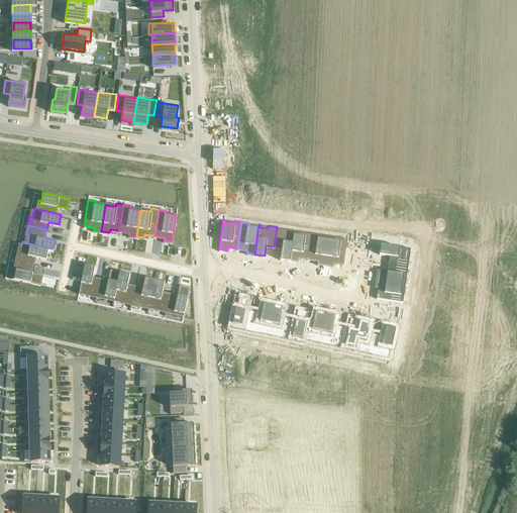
[(277,226),(274,246),(282,247),(280,258),(290,260),(294,229),(293,232),(285,231),(286,228),(277,227),(277,226)]
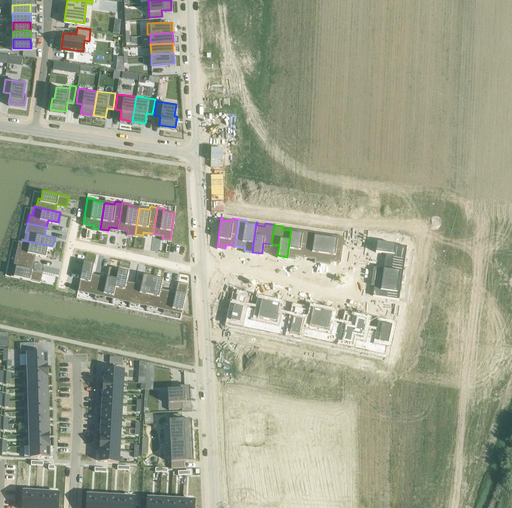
[(291,227),(287,257),(295,258),(295,254),(305,256),(309,230),(308,229),(301,229),(301,232),(291,230),(292,227),(291,227)]
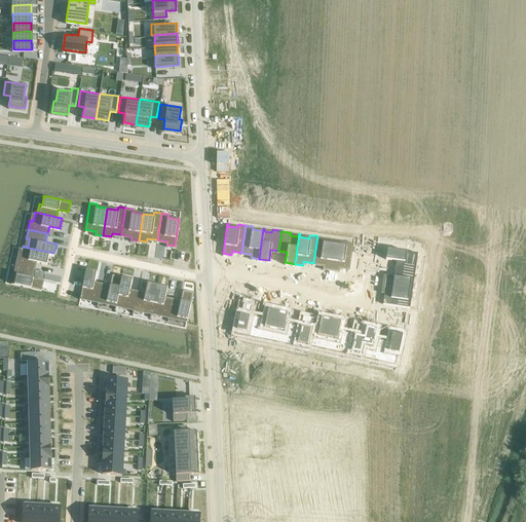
[(317,236),(313,263),(323,264),(323,267),(331,269),(335,238),(334,238),(334,241),(324,240),(325,237),(317,236)]
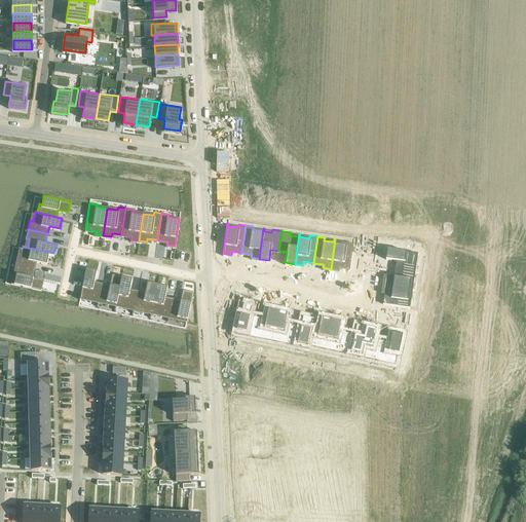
[(335,238),(331,269),(339,270),(339,266),(349,268),(353,241),(345,240),(345,244),(335,241),(336,238),(335,238)]
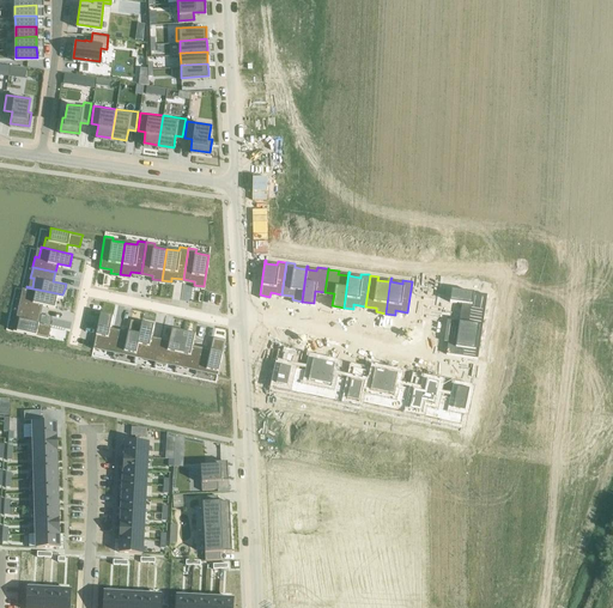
[(18,306),(41,311),(42,303),(50,304),(54,305),(56,299),(58,293),(26,287),(25,287),(24,297),(20,297),(18,306)]
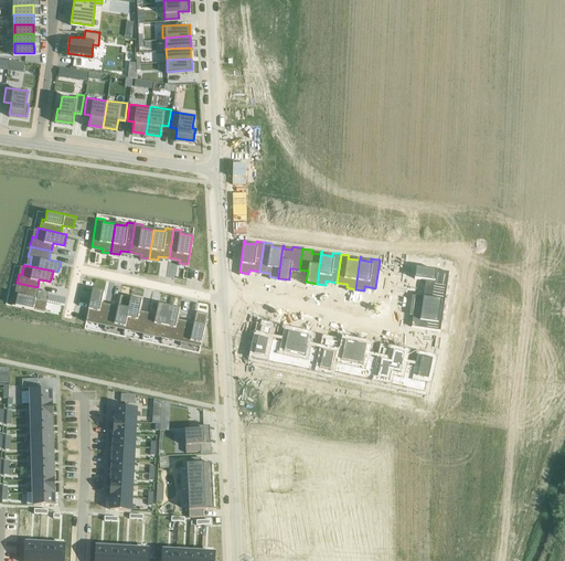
[(416,265),(414,276),(425,277),(424,286),(446,289),(446,288),(447,279),(444,279),(445,271),(448,271),(449,270),(416,265)]
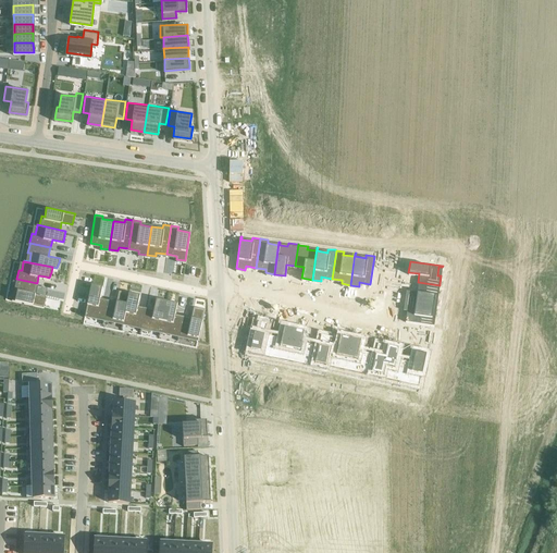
[(16,280),(14,289),(17,290),(15,297),(15,299),(44,305),(46,294),(35,292),(37,283),(16,279),(16,280)]
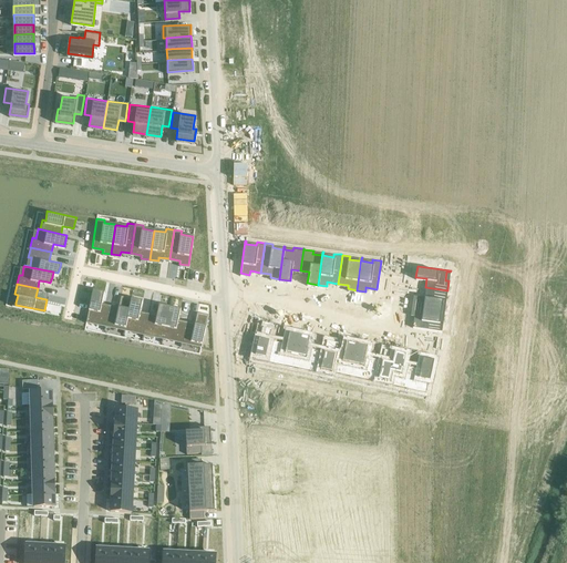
[(93,287),(86,317),(88,317),(96,319),(95,323),(105,324),(105,325),(110,303),(102,302),(104,290),(98,288),(93,287)]
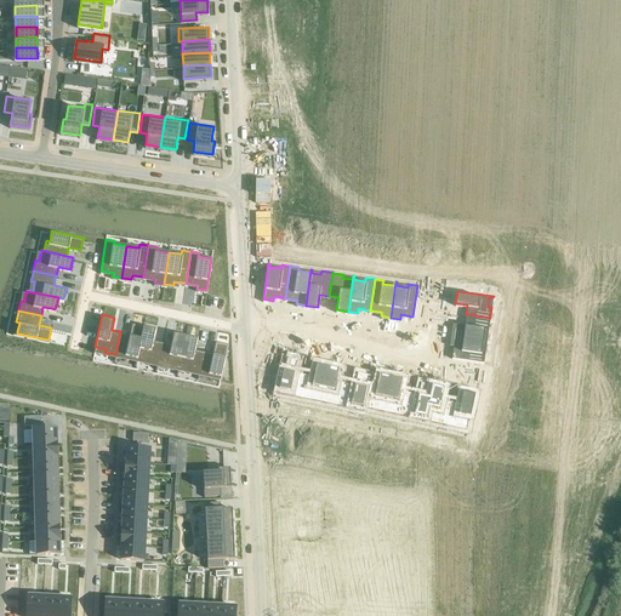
[(453,321),(451,334),(486,338),(486,337),(483,337),(484,328),(489,329),(490,318),(466,314),(465,323),(453,321)]
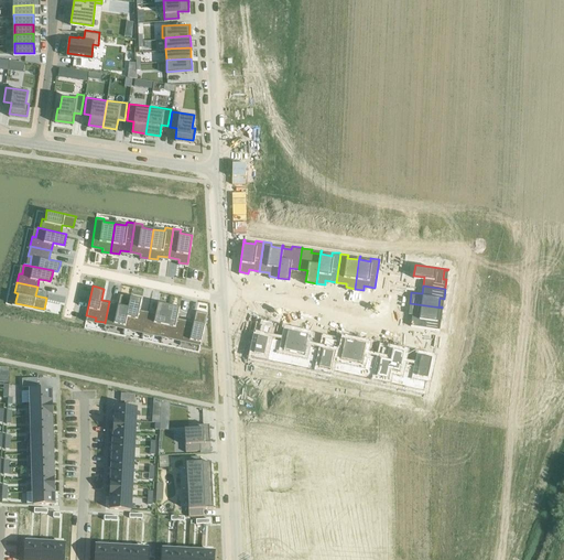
[(109,301),(105,323),(106,323),(115,325),(116,321),(123,323),(125,323),(131,294),(120,292),(118,303),(109,301)]
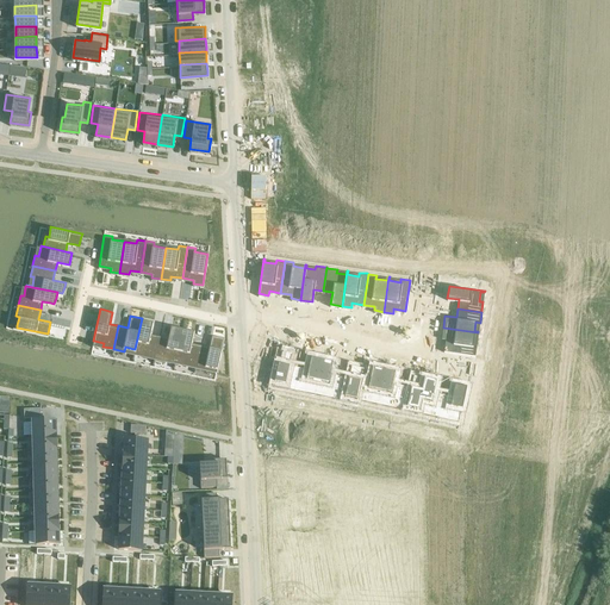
[(142,318),(135,349),(136,349),(144,351),(144,355),(154,357),(155,357),(160,335),(150,332),(153,320),(142,318)]
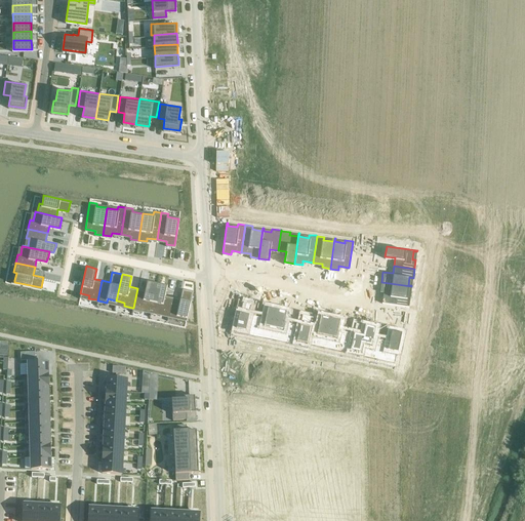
[(137,288),(133,308),(142,310),(143,307),(151,309),(157,281),(147,279),(145,289),(137,288)]
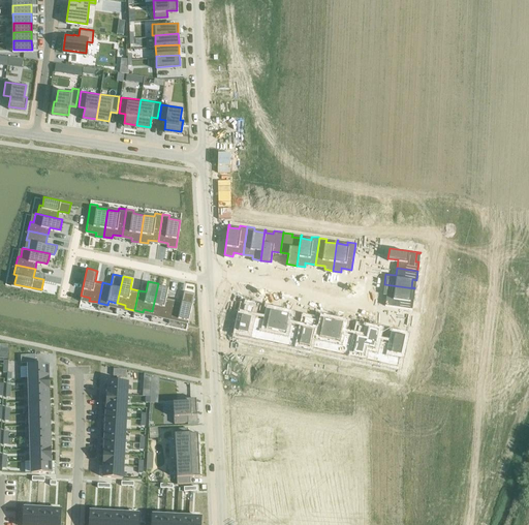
[(158,283),(152,311),(153,311),(161,313),(160,316),(168,317),(169,318),(174,298),(166,297),(168,286),(158,283)]
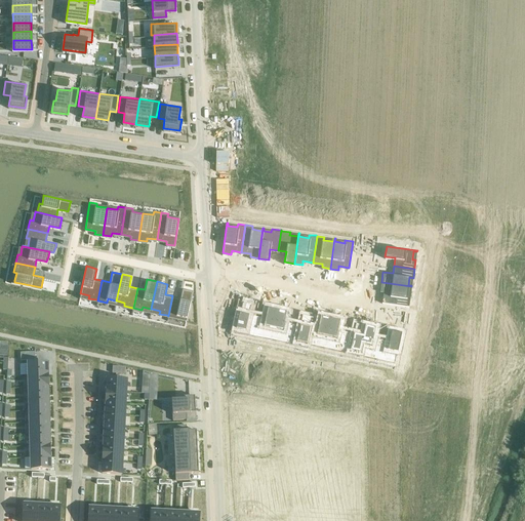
[(381,282),(380,290),(384,290),(382,301),(409,305),(409,304),(410,296),(407,296),(408,286),(411,287),(411,286),(381,282)]
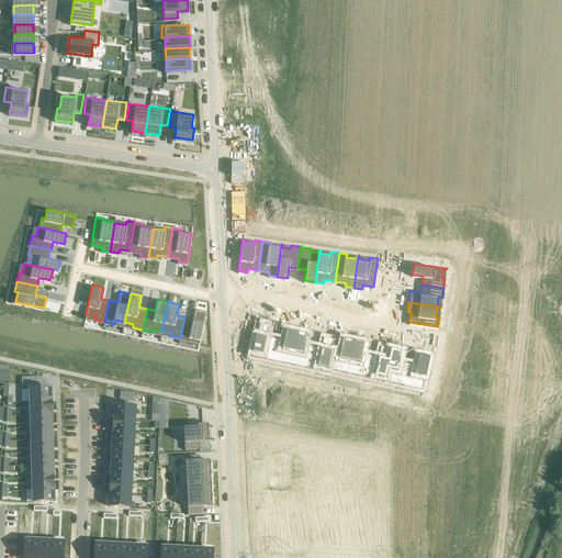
[(184,316),(180,338),(181,338),(190,339),(190,336),(199,338),(200,338),(206,310),(195,308),(193,319),(184,316)]
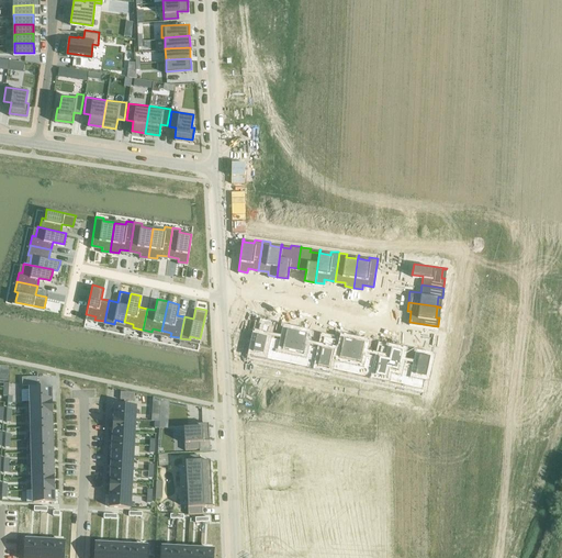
[(258,321),(251,354),(253,354),(254,350),(262,352),(261,355),(270,357),(271,357),(276,336),(267,334),(269,323),(258,321)]
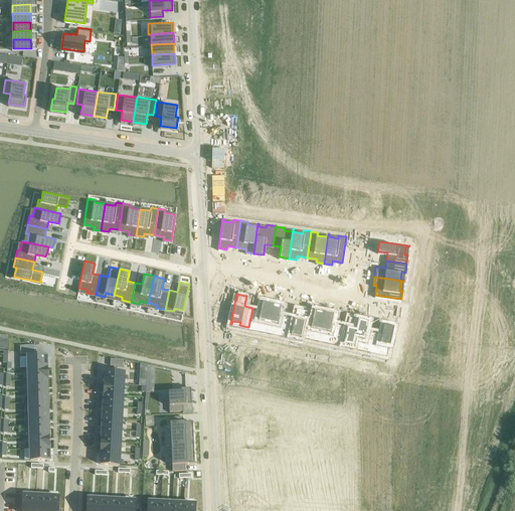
[(252,308),(248,327),(258,329),(258,326),(266,328),(265,331),(266,331),(272,302),(263,300),(260,310),(252,308)]
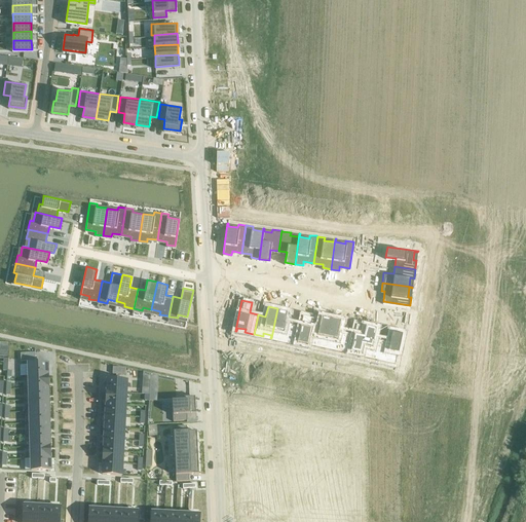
[(277,308),(271,338),(272,338),(272,335),(280,337),(279,340),(289,342),(293,322),(285,321),(288,310),(277,308)]
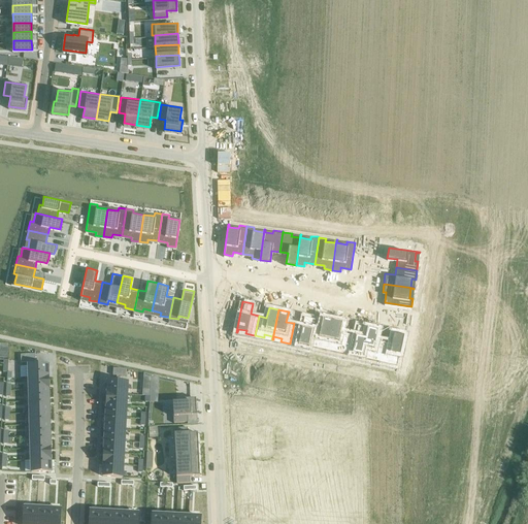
[(294,323),(290,344),(291,344),(299,346),(300,342),(307,344),(307,347),(315,317),(304,315),(302,325),(294,323)]
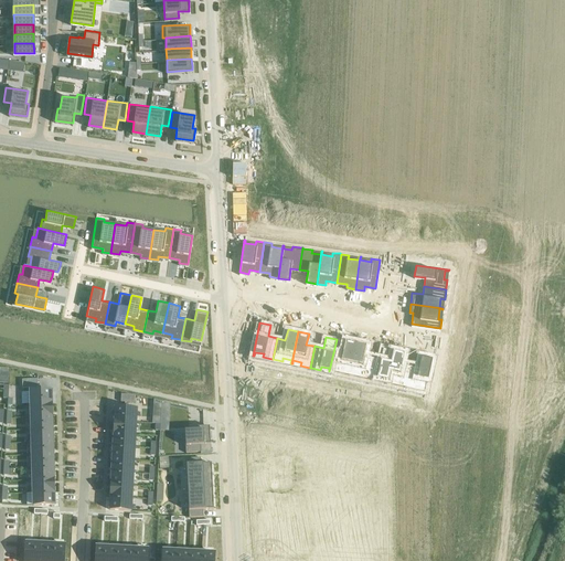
[(337,339),(329,371),(330,368),(340,370),(340,367),(349,368),(348,371),(349,372),(355,340),(345,338),(343,349),(336,347),(337,339)]
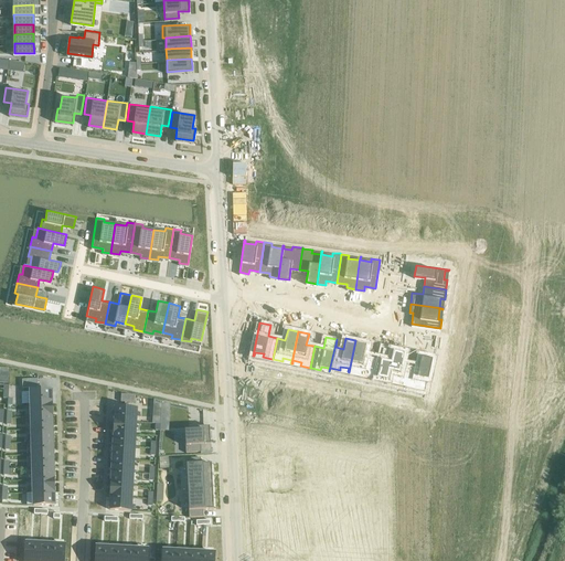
[(355,340),(349,372),(350,372),(350,369),(359,371),(358,374),(366,376),(368,377),(372,356),(364,353),(366,342),(355,340)]
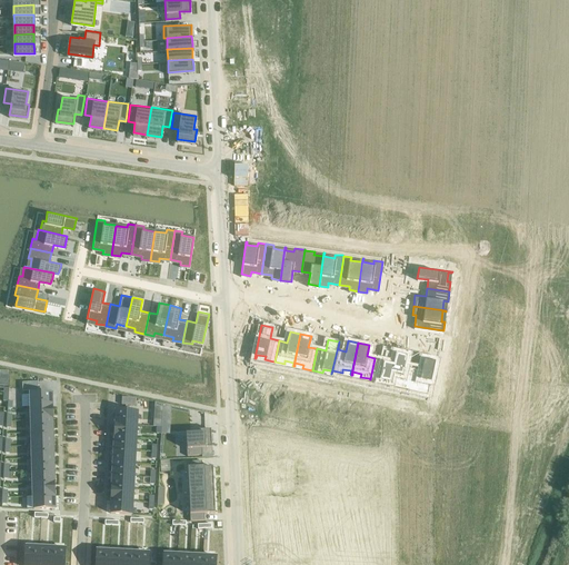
[(375,358),(370,379),(371,379),(380,382),(381,378),(389,379),(389,383),(397,352),(386,348),(383,359),(375,358)]
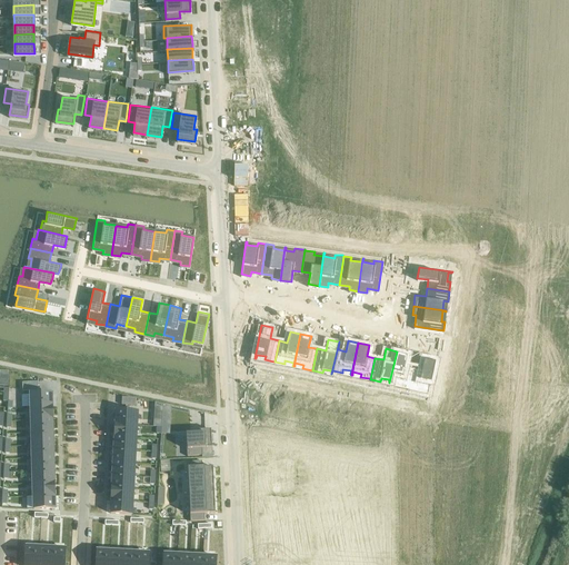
[(397,352),(389,383),(390,384),(391,380),(399,382),(399,385),(408,387),(413,366),(405,364),(407,354),(397,352)]
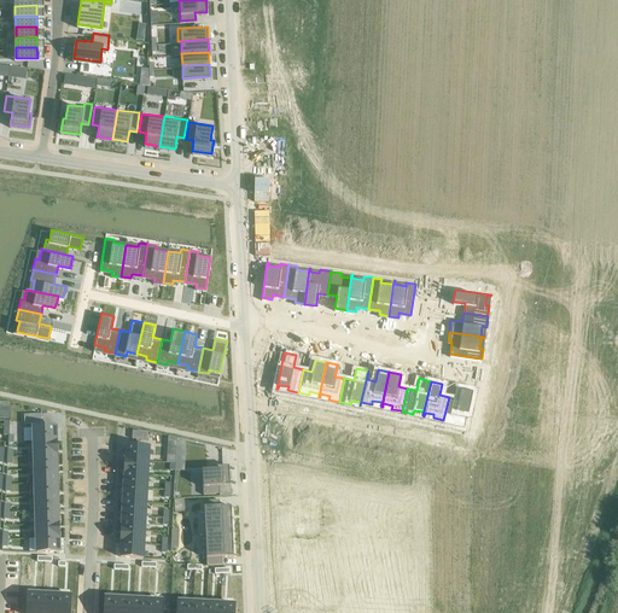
[(449,397),(443,420),(444,420),(454,422),(455,419),(465,421),(464,425),(465,425),(473,390),(461,387),(458,400),(449,397)]
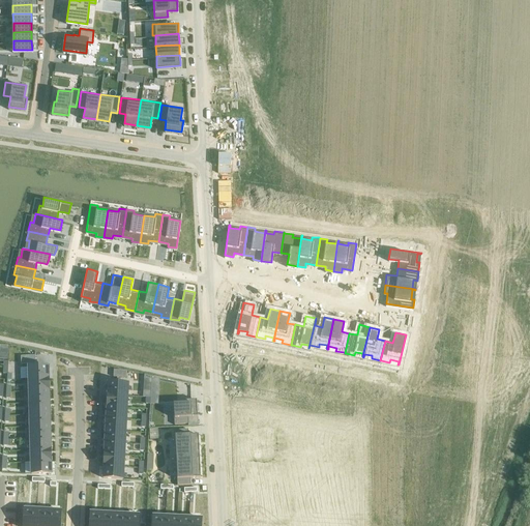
[(35,353),(21,353),(21,361),(35,361),(35,353)]
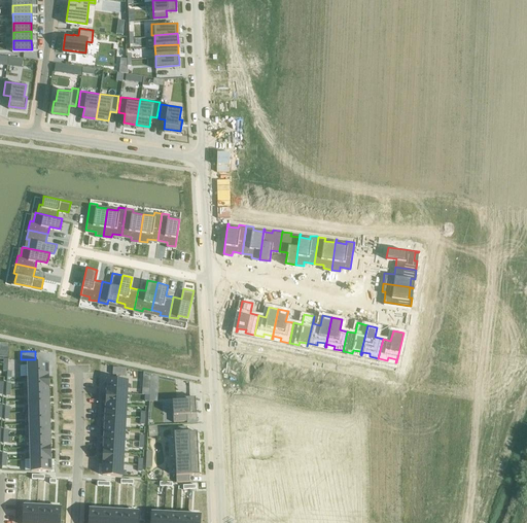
[(47,361),(28,361),(29,374),(48,374),(47,361)]
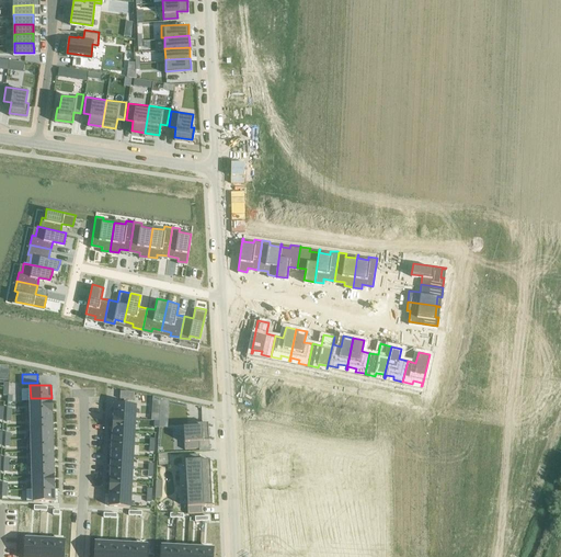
[(52,398),(31,398),(31,411),(52,410),(52,398)]
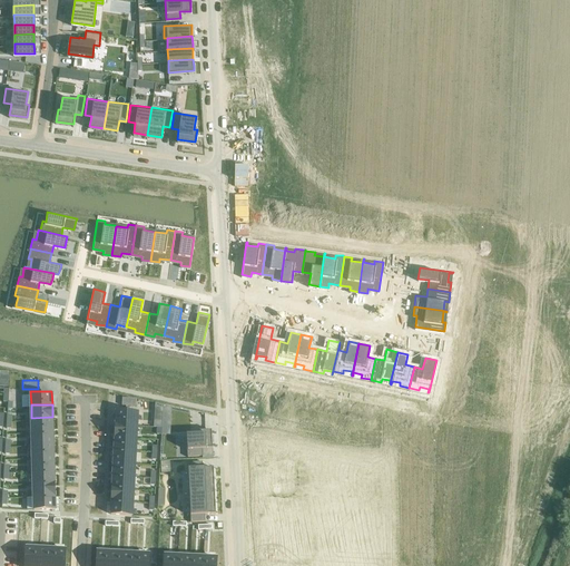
[(116,409),(116,422),(137,422),(137,410),(116,409)]
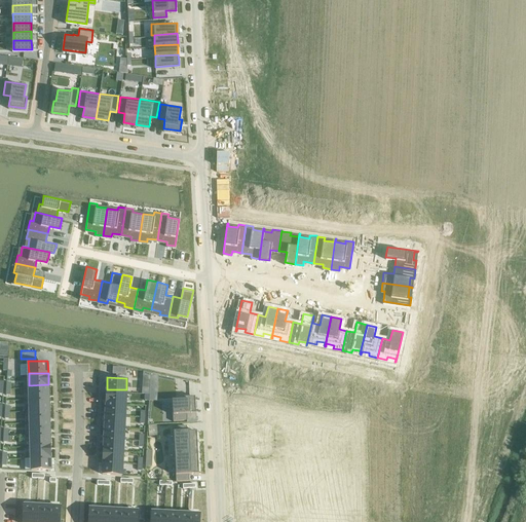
[(48,384),(29,385),(29,397),(48,397),(48,384)]
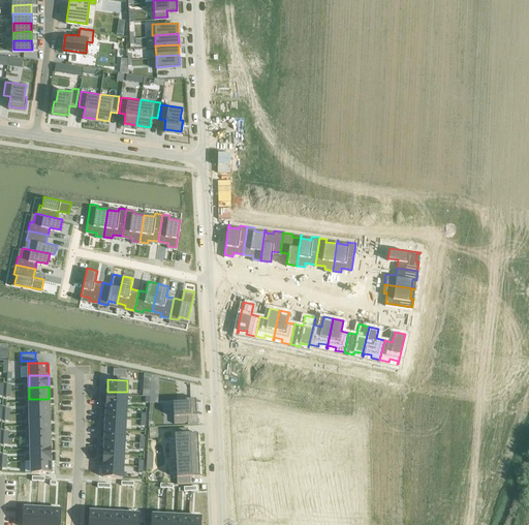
[(107,392),(106,403),(126,404),(127,392),(107,392)]
